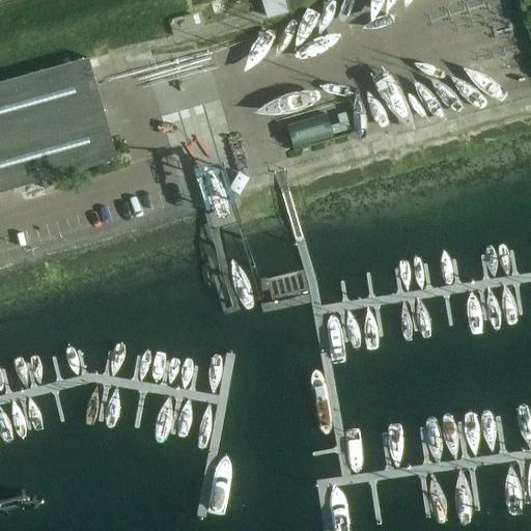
[(282,0),(260,0),(267,18),(286,11),(282,0)]
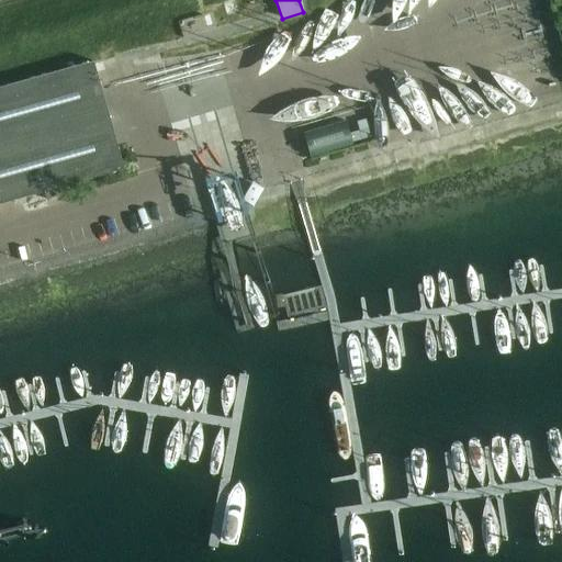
[(163,53),(132,57),(134,70),(164,66),(163,53)]
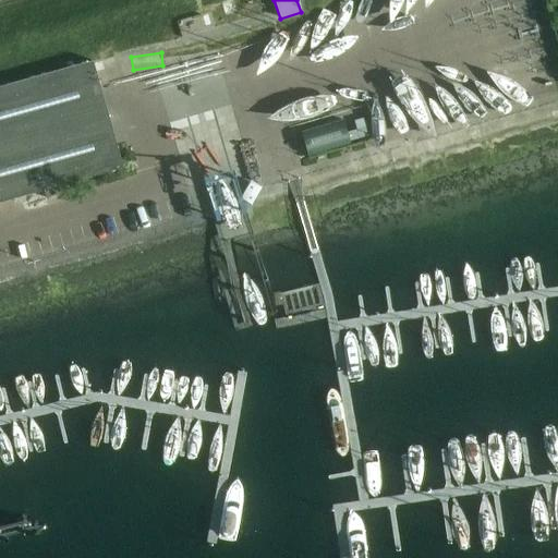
[(0,203),(122,169),(92,61),(0,86),(0,203)]
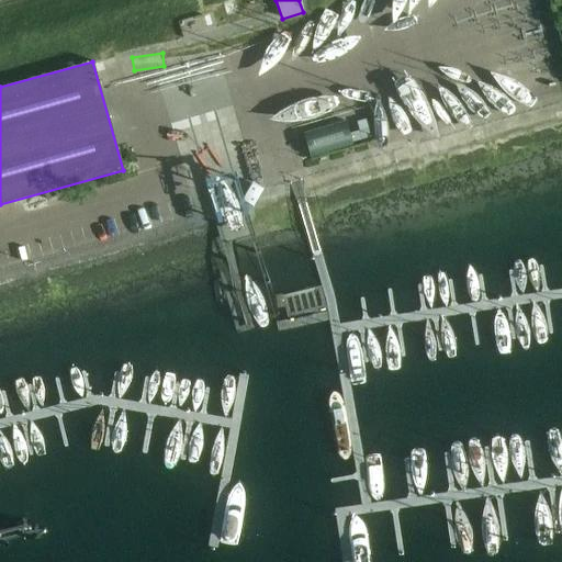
[(344,100),(298,111),(301,123),(347,112),(344,100)]
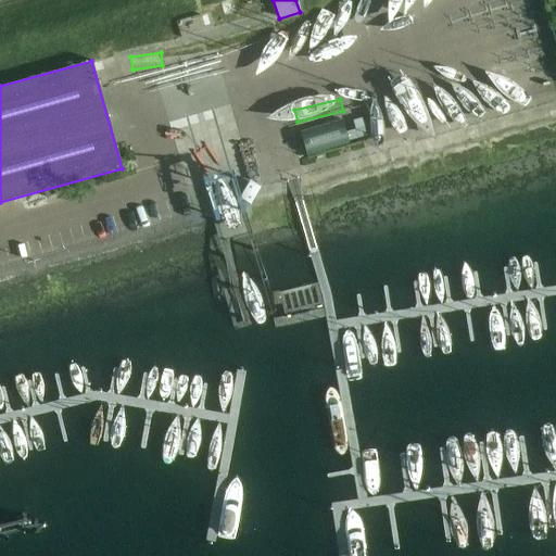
[(307,156),(349,144),(341,121),(300,133),(307,156)]
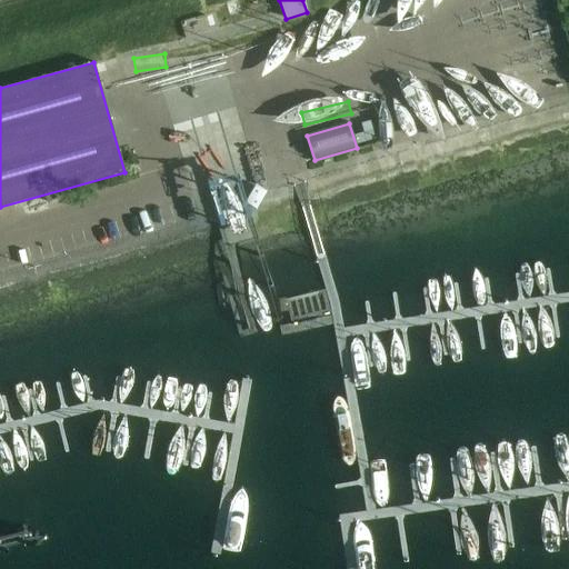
[(368,146),(366,136),(357,138),(359,148),(368,146)]
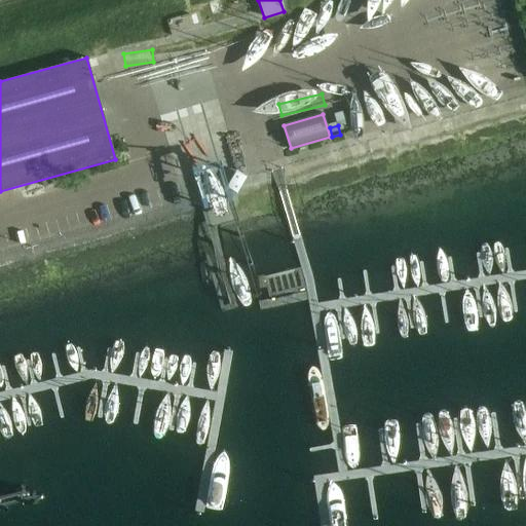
[(193,164),(200,184),(218,179),(211,158),(193,164)]
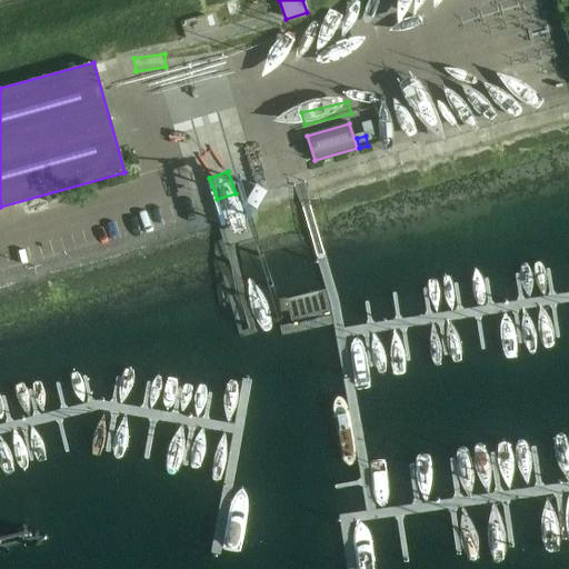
[(243,202),(257,210),(268,192),(255,185),(243,202)]
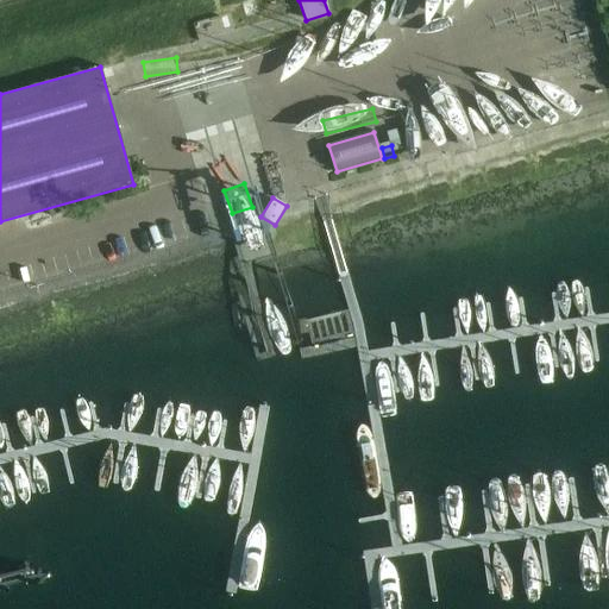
[(234,243),(251,239),(248,221),(231,225),(234,243)]
